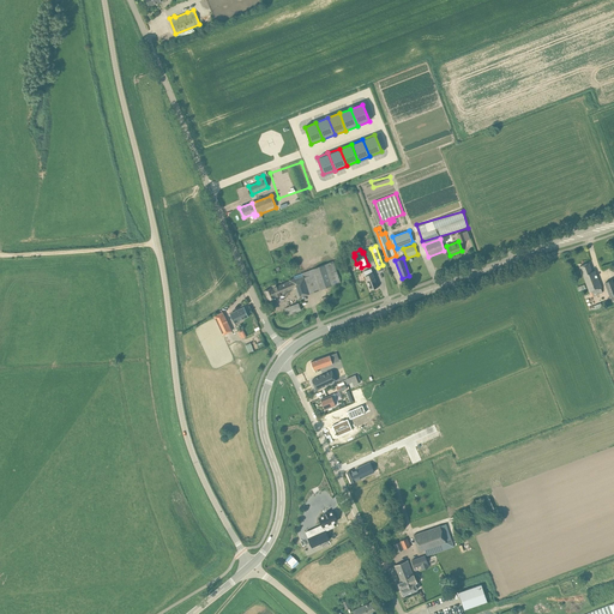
[(579,266),(590,293),(591,296),(602,293),(601,288),(594,270),(591,271),(589,263),(579,266)]
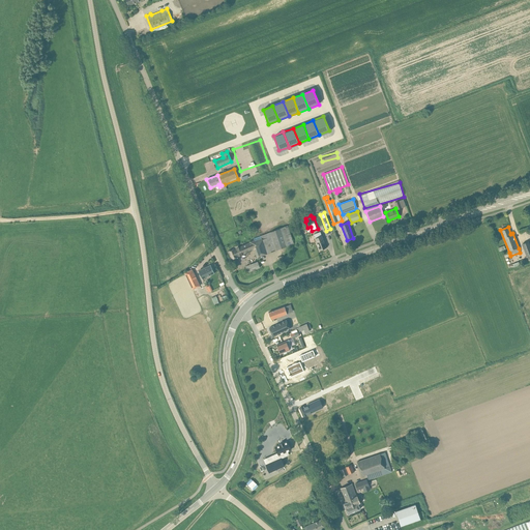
[(272,251),(269,242),(273,240),(270,232),(254,238),(254,240),(238,246),(237,245),(234,246),(234,248),(228,251),(232,259),(255,248),(258,257),(272,251)]
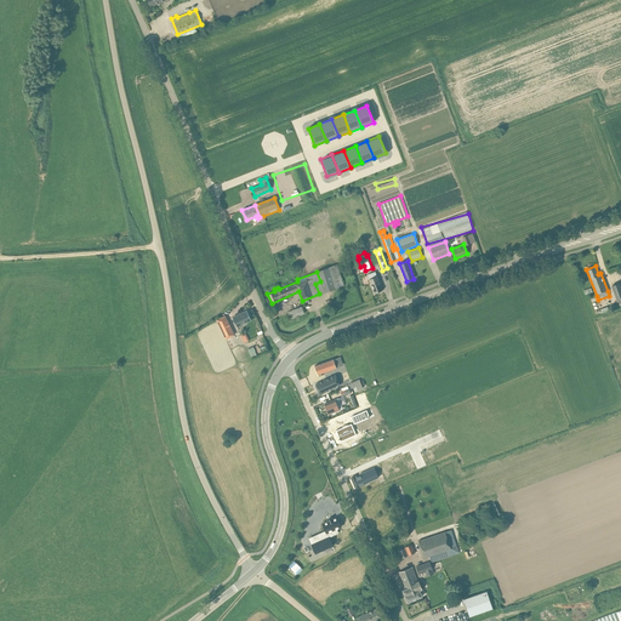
[(382,290),(377,275),(375,272),(368,274),(375,294),(382,290)]
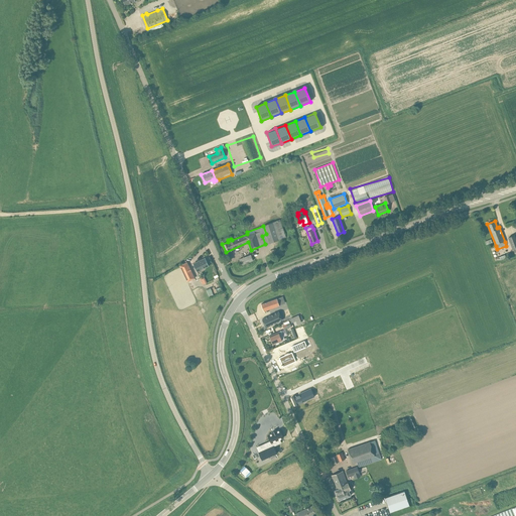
[(241,265),(253,260),(251,255),(239,259),(241,265)]
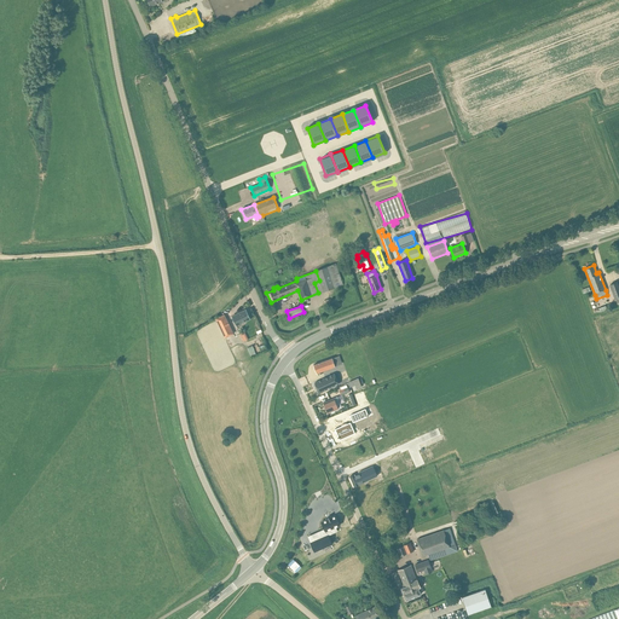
[(236,325),(250,318),(246,310),(232,317),(236,325)]
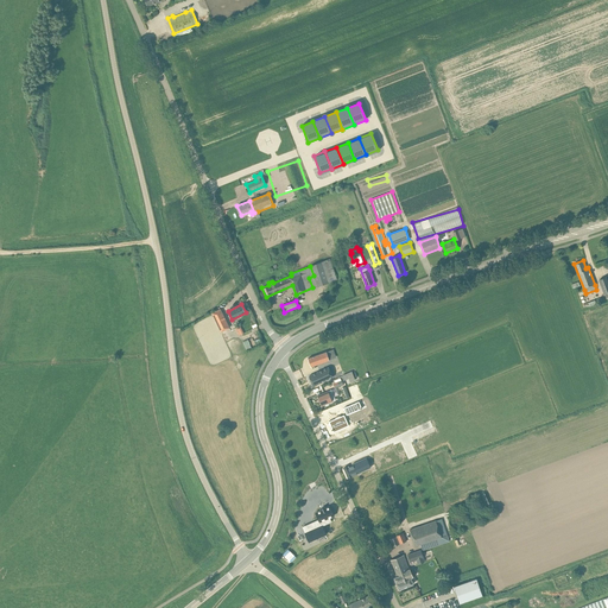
[(221,309),(211,314),(221,333),(229,328),(221,309)]
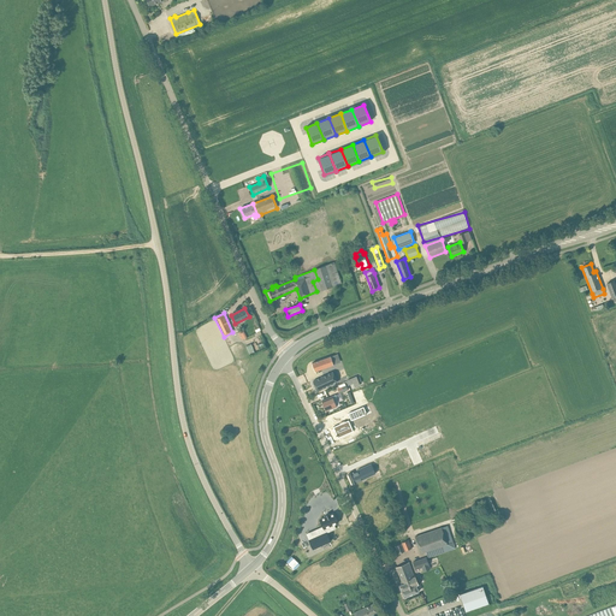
[(315,372),(333,365),(341,362),(337,354),(312,362),(315,372)]
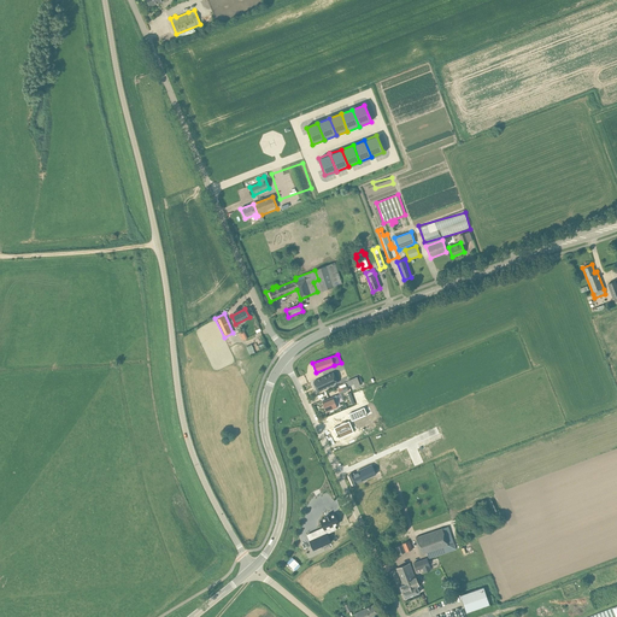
[(317,391),(318,392),(338,382),(334,372),(313,382),(313,383),(317,391)]
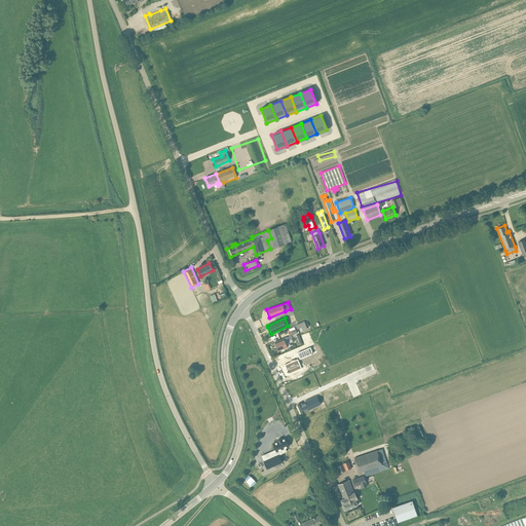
[(296,324),(297,329),(301,328),(302,331),(307,329),(305,321),(296,324)]
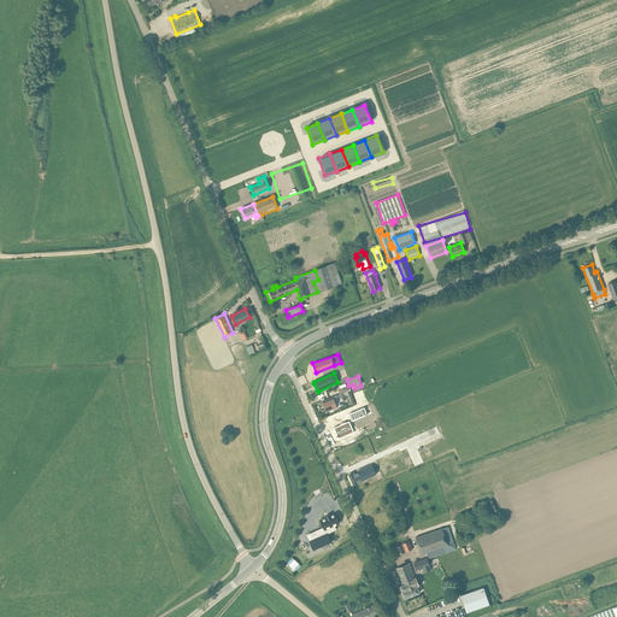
[(327,411),(338,407),(341,405),(336,395),(322,401),(327,411)]
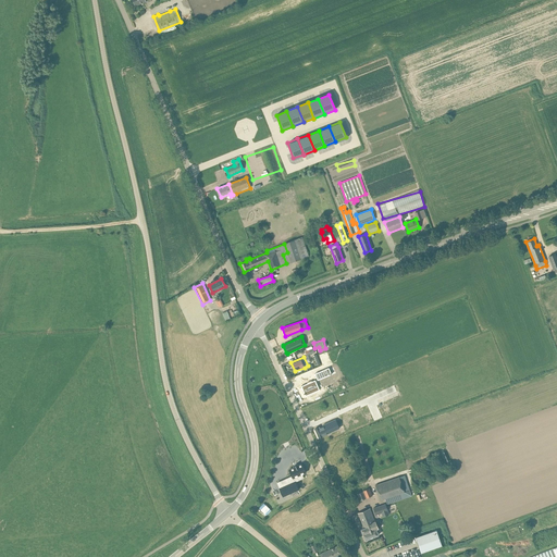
[(314,373),(318,380),(331,374),(329,368),(314,373)]
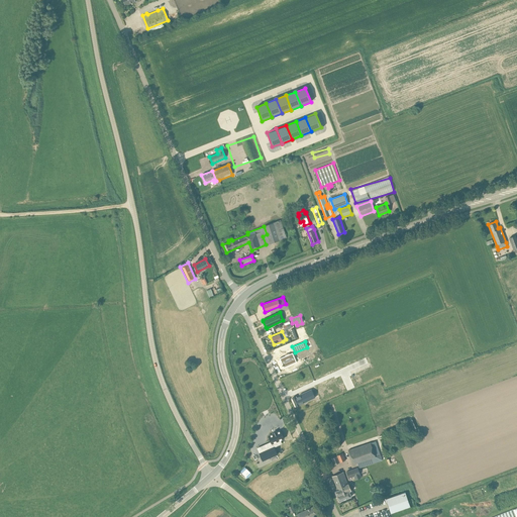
[(292,352),(280,358),(284,368),(296,362),(292,352)]
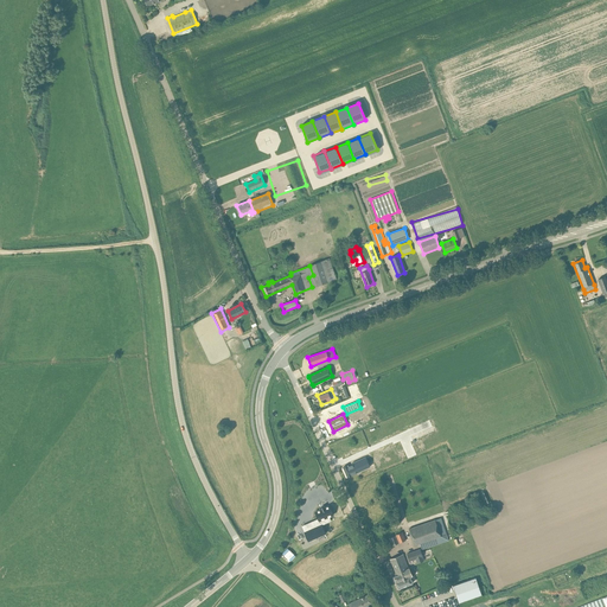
[(347,477),(370,466),(365,457),(351,464),(352,465),(347,466),(347,465),(343,467),(347,477)]
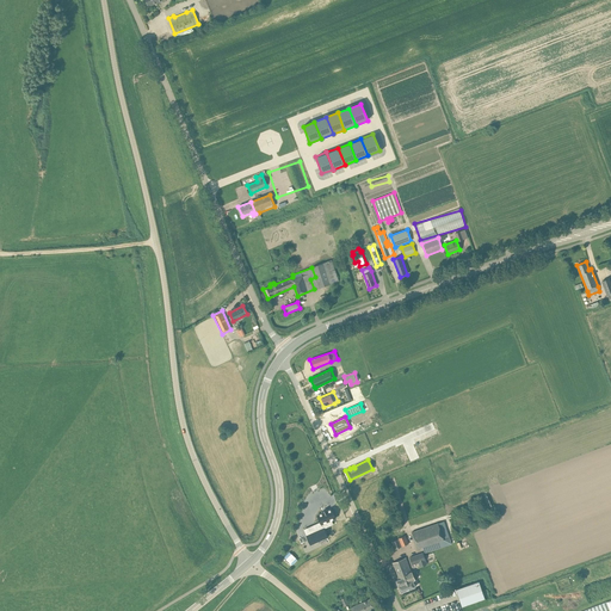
[(319,485),(310,487),(313,494),(321,492),(319,485)]
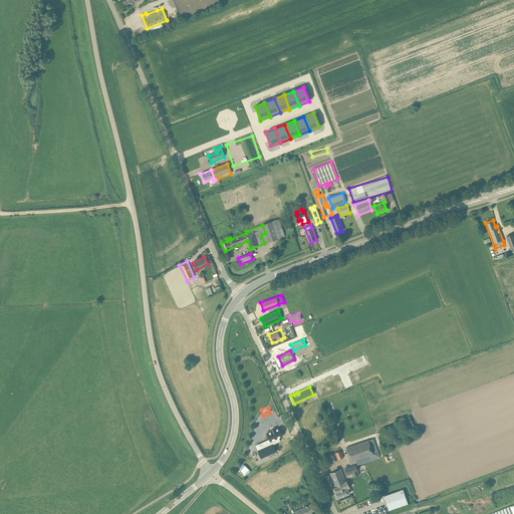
[(410,417),(403,420),(409,433),(416,431),(410,417)]
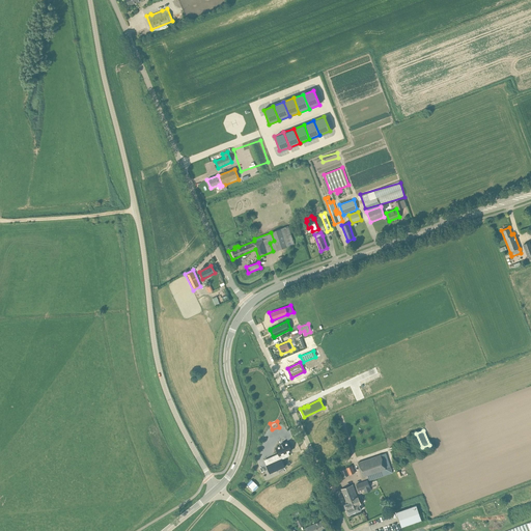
[(281,458),(271,463),(274,470),(287,464),(284,457),(287,455),(286,452),(296,448),(291,440),(288,441),(287,441),(283,442),(284,443),(279,445),(282,451),(279,452),(281,458)]
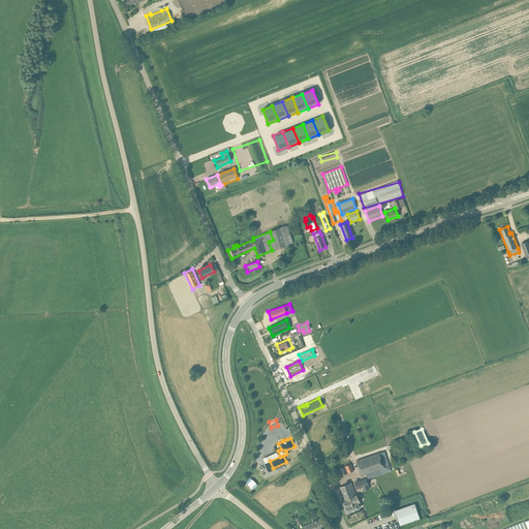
[(253,459),(254,464),(273,457),(268,445),(260,448),(262,456),(253,459)]
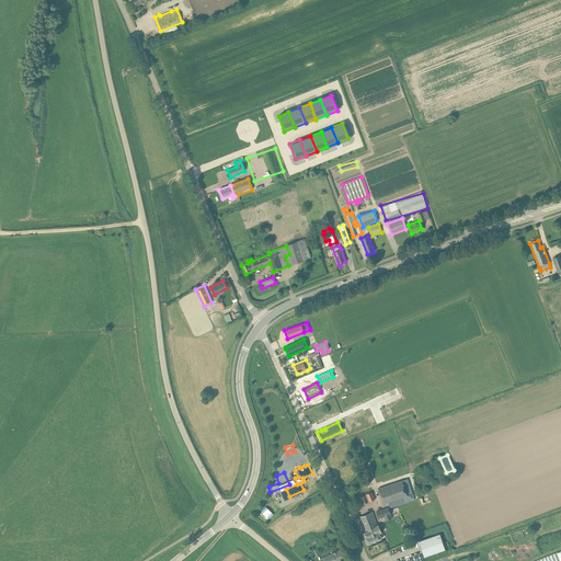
[(421,489),(423,489),(424,489),(425,489),(426,488),(427,487),(428,485),(430,484),(430,483),(431,482),(431,481),(431,480),(430,478),(430,477),(428,476),(427,474),(426,474),(425,473),(424,473),(423,473),(421,473),(420,473),(419,474),(418,474),(416,476),(415,477),(415,478),(414,480),(414,481),(414,482),(415,483),(415,484),(416,485),(418,487),(419,488),(420,489),(421,489)]
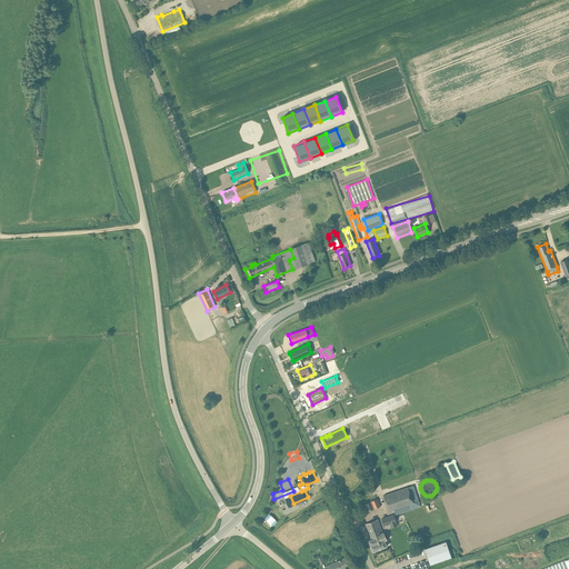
[(389,511),(393,509),(396,516),(420,507),(413,486),(408,487),(383,496),(389,511)]
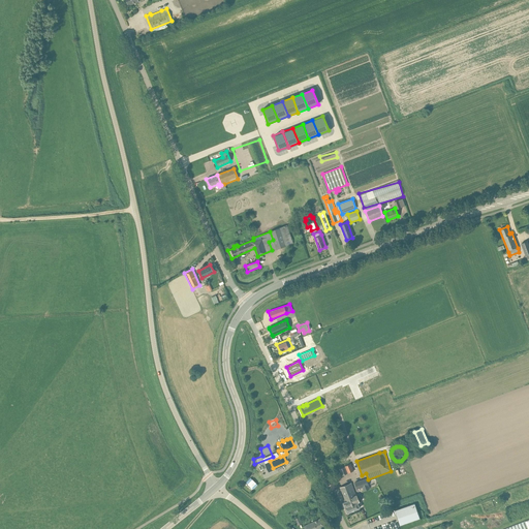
[(267,481),(276,478),(270,463),(260,467),(267,481)]
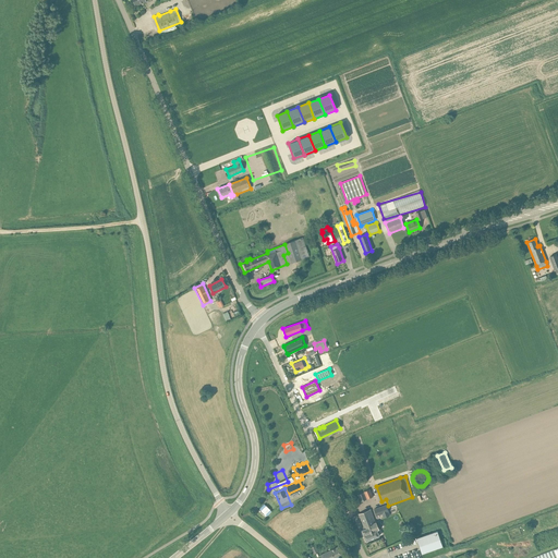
[(370,489),(364,492),(367,499),(373,497),(370,489)]
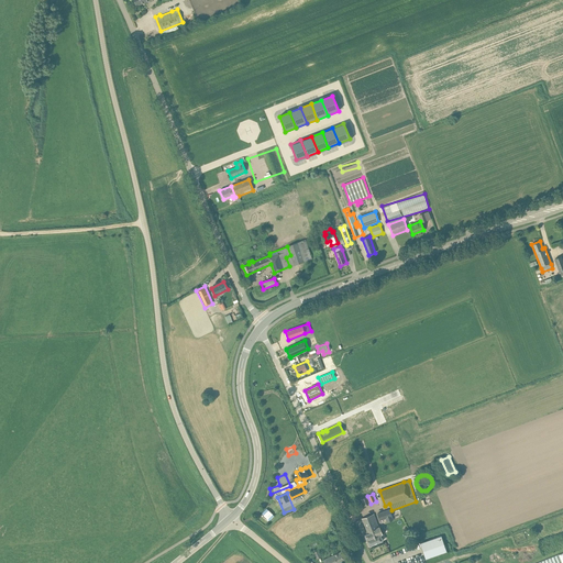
[(377,514),(379,520),(385,518),(386,522),(393,520),(392,516),(389,509),(377,514)]
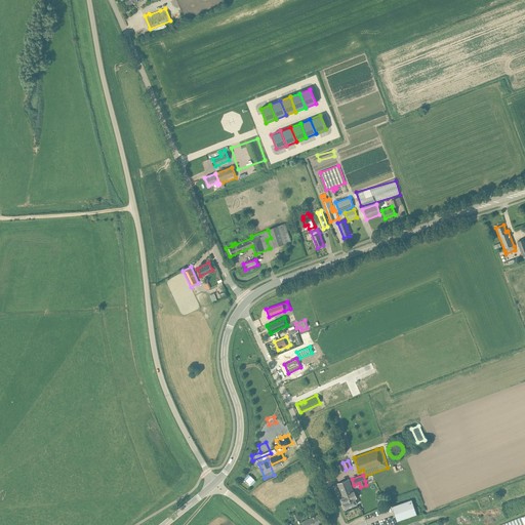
[(342,496),(342,497),(340,498),(345,509),(357,503),(355,498),(357,497),(354,490),(353,490),(349,479),(336,484),(341,496),(342,496)]
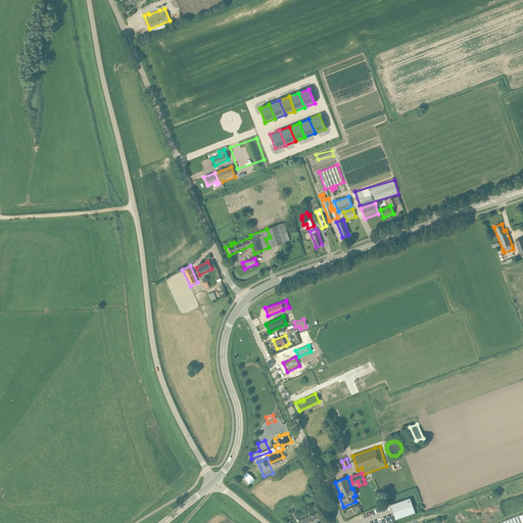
[(395,519),(415,513),(419,511),(417,505),(413,506),(410,497),(390,505),(395,519)]
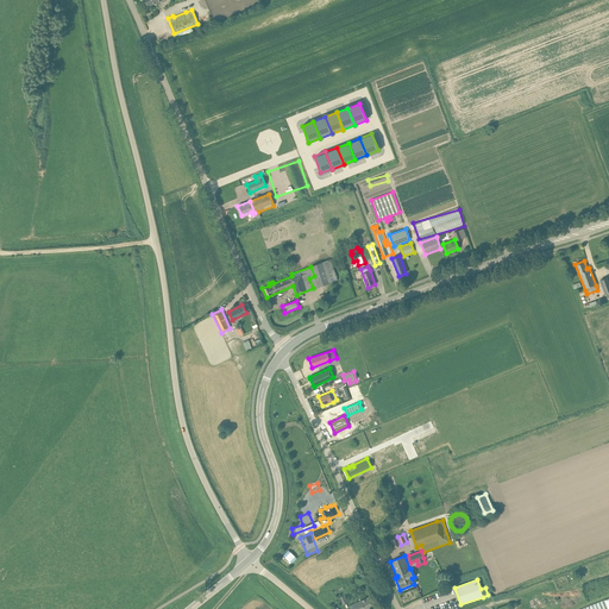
[(368,608),(375,606),(370,596),(349,607),(350,608),(368,608)]
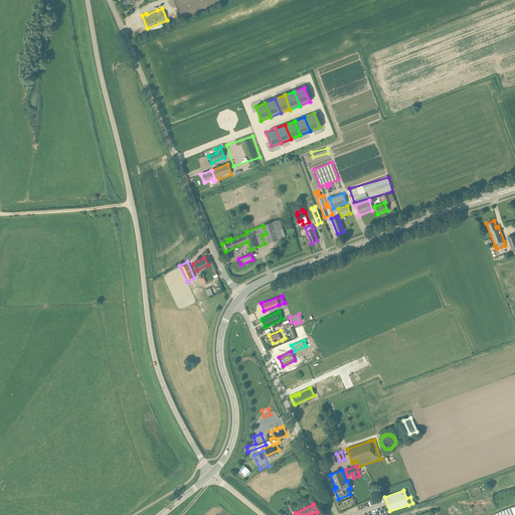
[(514,514),(514,506),(492,514),(514,514)]
